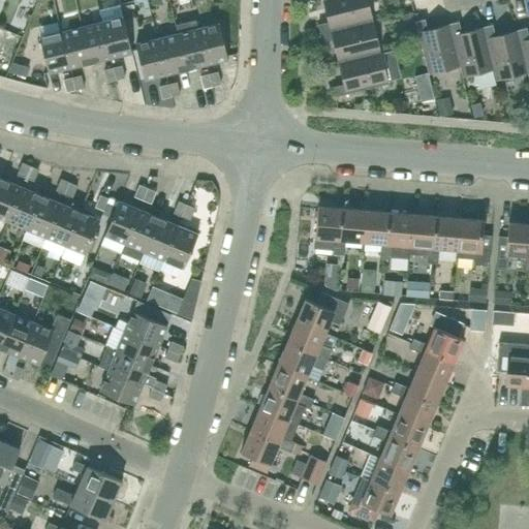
[(372,21),(366,0),(322,0),(329,22),(317,25),(319,33),(372,21)]
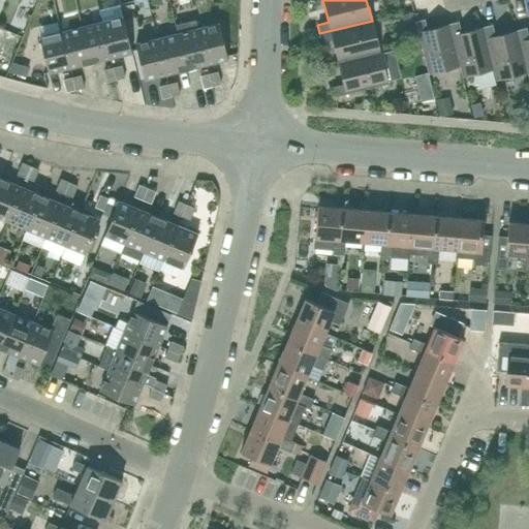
[(131,53),(130,45),(123,17),(101,22),(111,58),(131,53)]
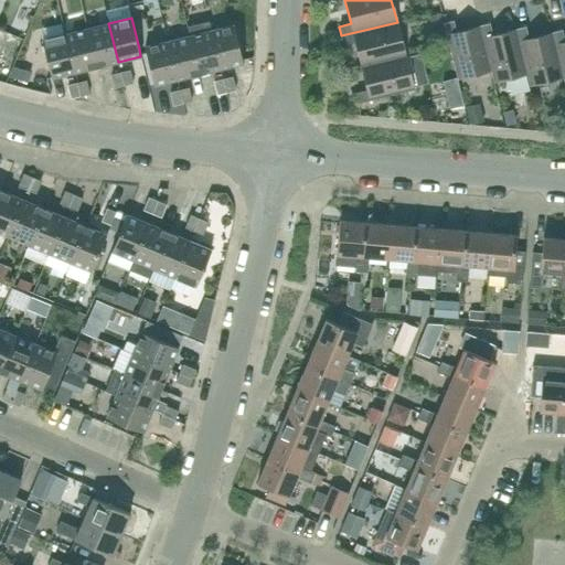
[(480,27),(456,32),(454,21),(444,23),(447,38),(449,44),(457,78),(491,71),(480,27)]
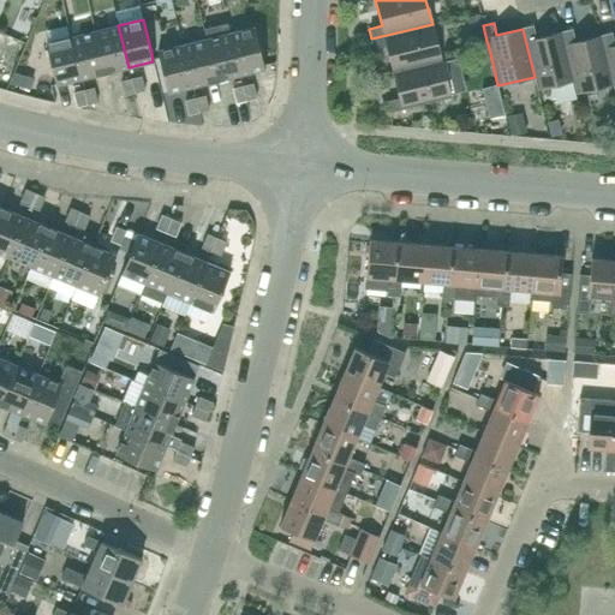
[(227,24),(203,29),(206,40),(216,81),(240,76),(230,34),(227,24)]
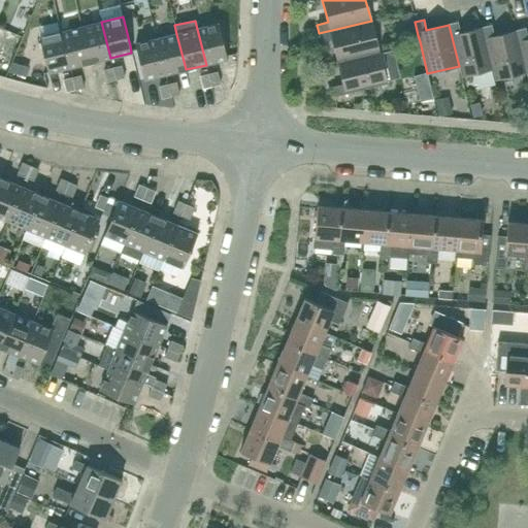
[(337,62),(378,52),(371,21),(319,33),(321,41),(332,38),(337,62)]
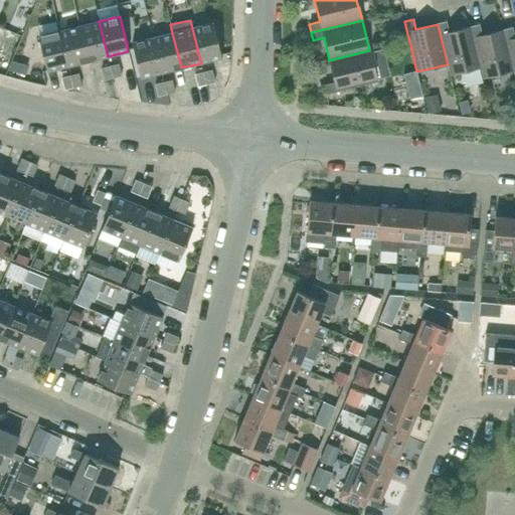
[(88,61),(108,56),(99,21),(78,26),(88,61)]
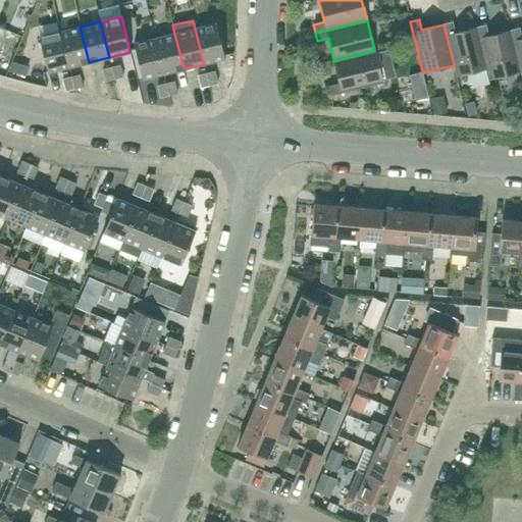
[(477,28),(455,33),(453,22),(444,24),(454,65),(456,75),(487,68),(477,28)]
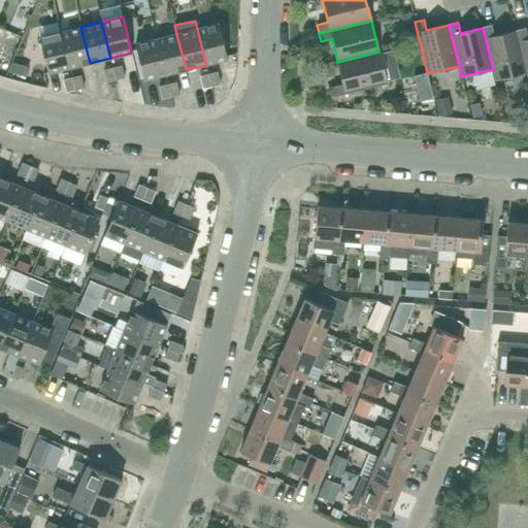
[(206,65),(227,60),(219,24),(197,29),(206,65)]
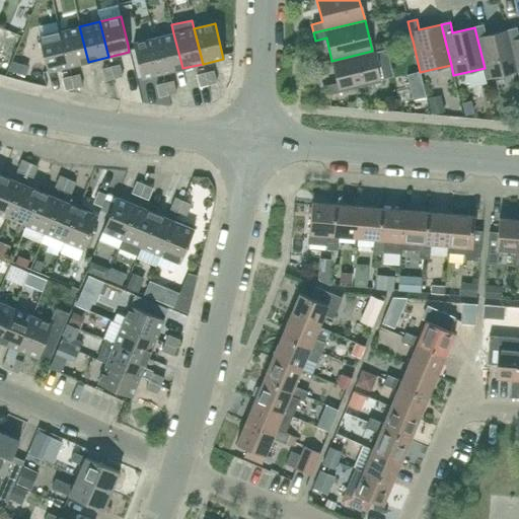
[(508,30),(486,35),(483,25),(474,27),(485,68),(487,78),(518,71),(508,30)]
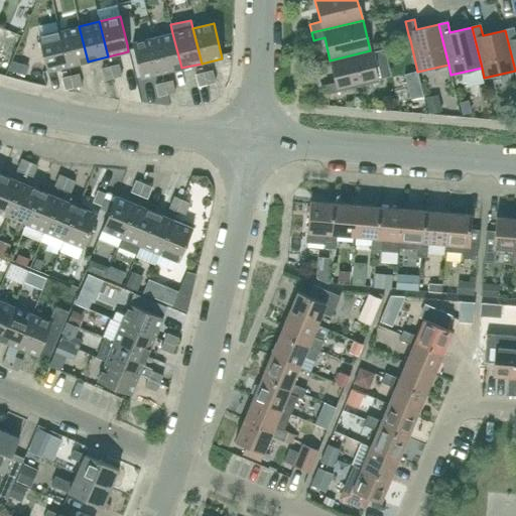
[(68,67),(88,61),(79,26),(59,31),(68,67)]
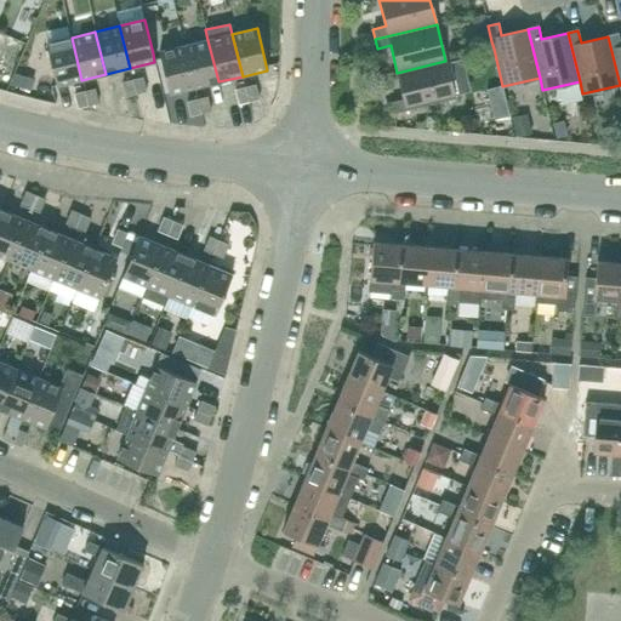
[(620,46),(617,34),(608,36),(620,85),(620,91),(620,46)]
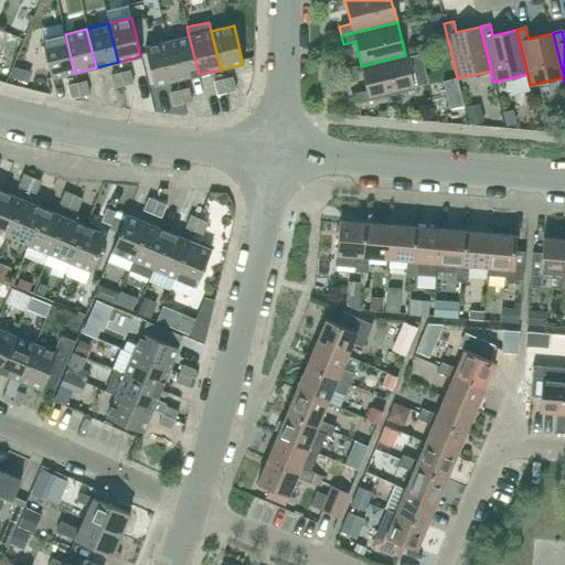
[(52,78),(74,73),(65,34),(42,40),(52,78)]
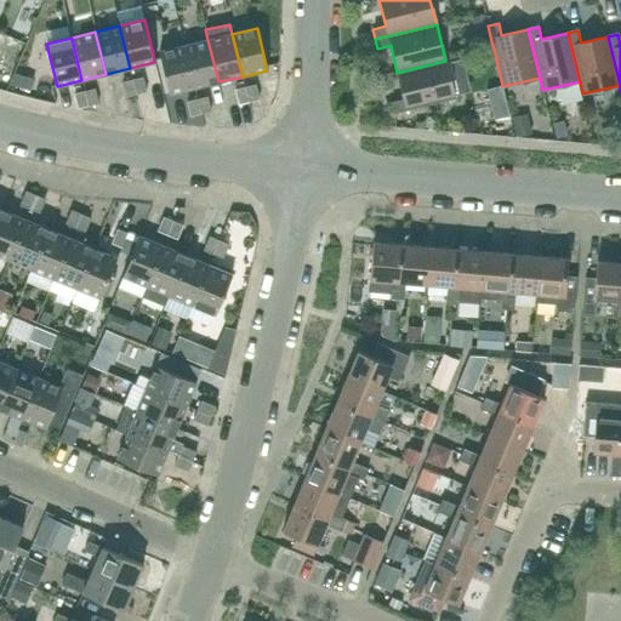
[(194,87),(218,81),(208,40),(184,46),(194,87)]
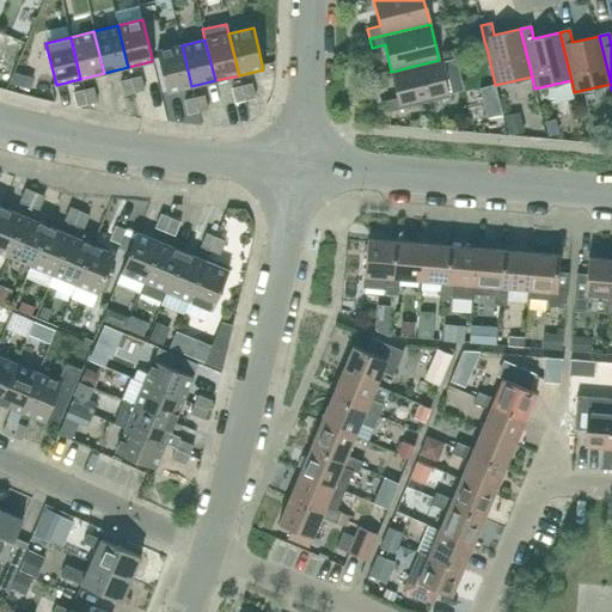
[(167,92),(191,86),(182,46),(157,51),(167,92)]
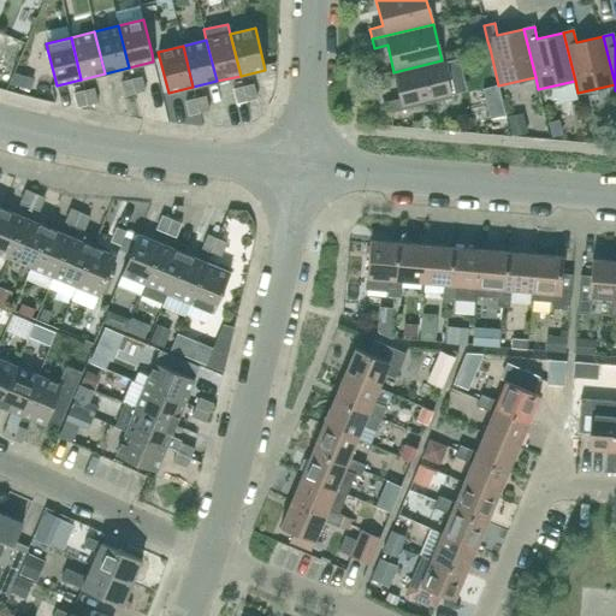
[(391,112),(451,98),(442,60),(394,72),(401,99),(389,101),(391,112)]
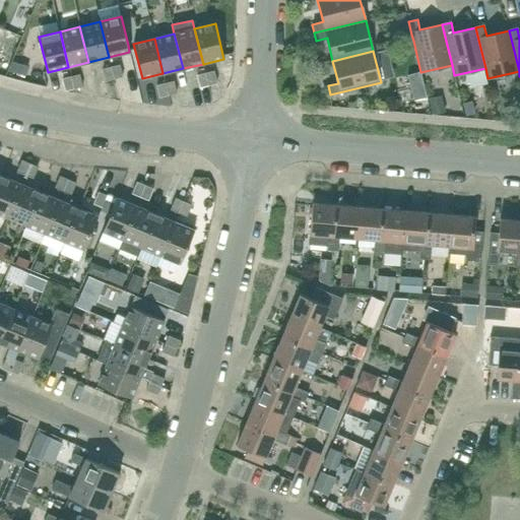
[(114,79),(122,76),(119,64),(111,66),(114,79)]
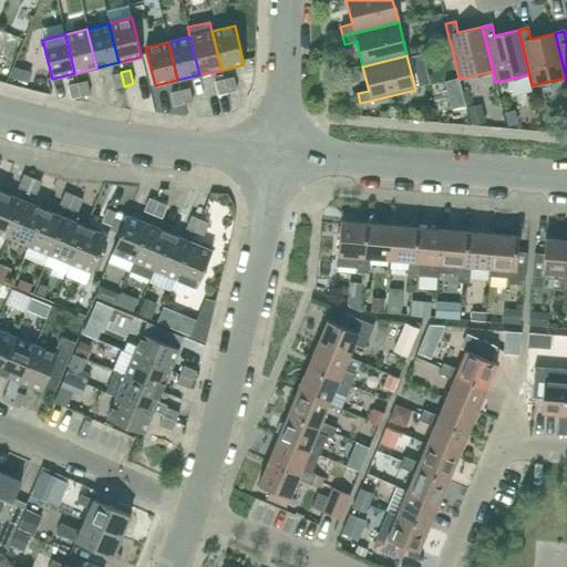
[(115,89),(124,86),(121,72),(111,75),(115,89)]
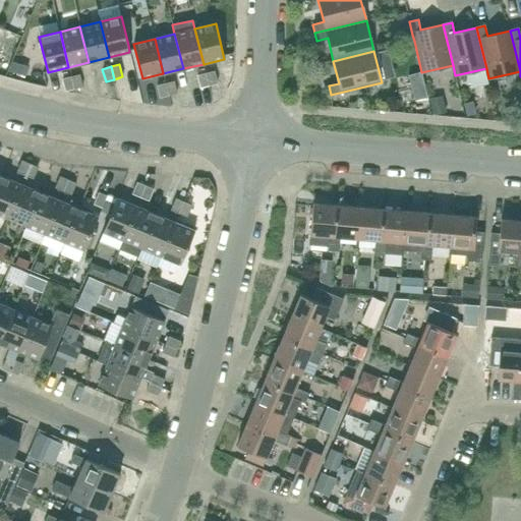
[(209,85),(217,83),(214,71),(206,73),(209,85)]
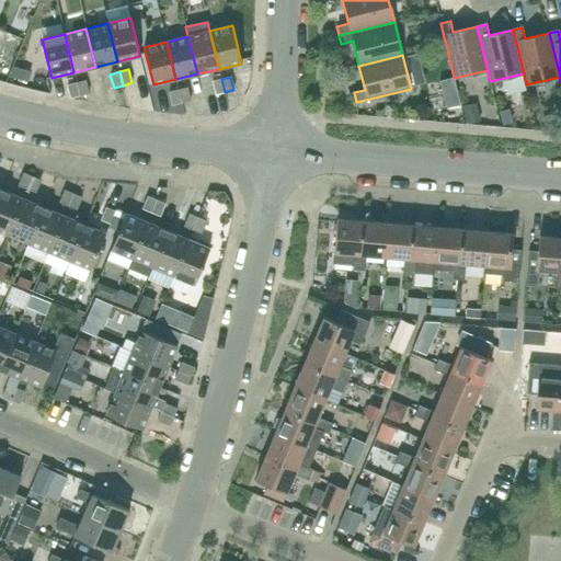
[(460,104),(454,78),(439,81),(446,107),(460,104)]
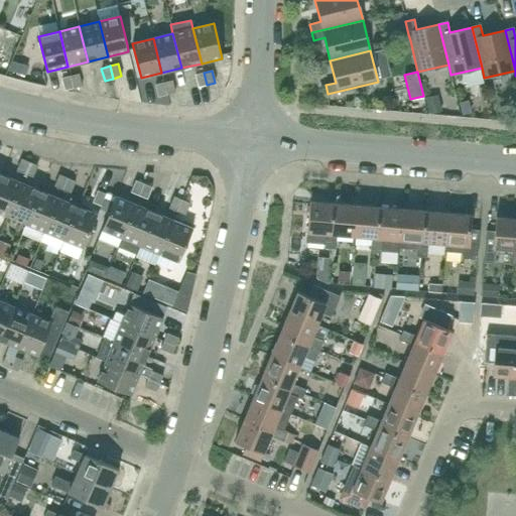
[(199,87),(207,85),(204,73),(196,75),(199,87)]
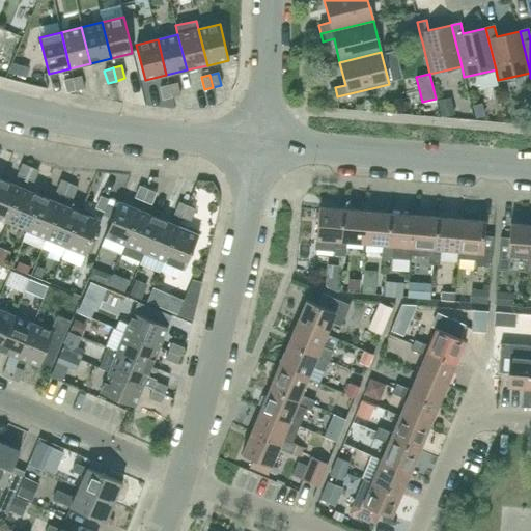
[(75,90),(84,88),(81,76),(72,78),(75,90)]
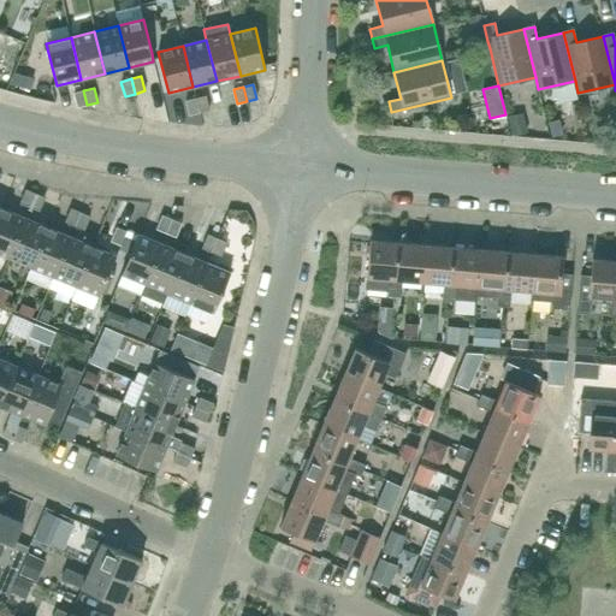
[(77,107),(87,105),(83,90),(73,93),(77,107)]
